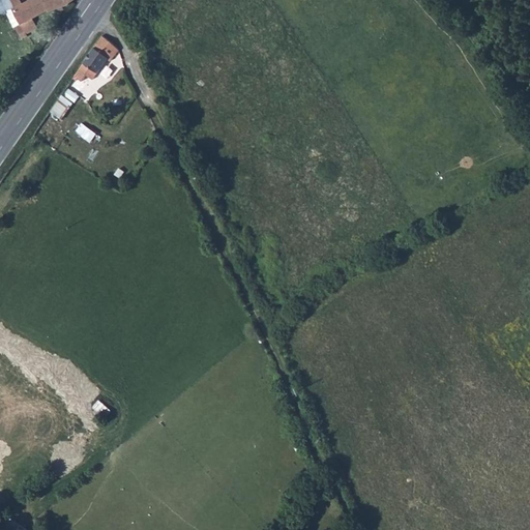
[(27,0),(22,2),(21,0),(6,0),(9,9),(23,6),(28,22),(21,24),(24,32),(32,30),(33,32),(40,30),(36,18),(79,2),(80,0),(27,0)]
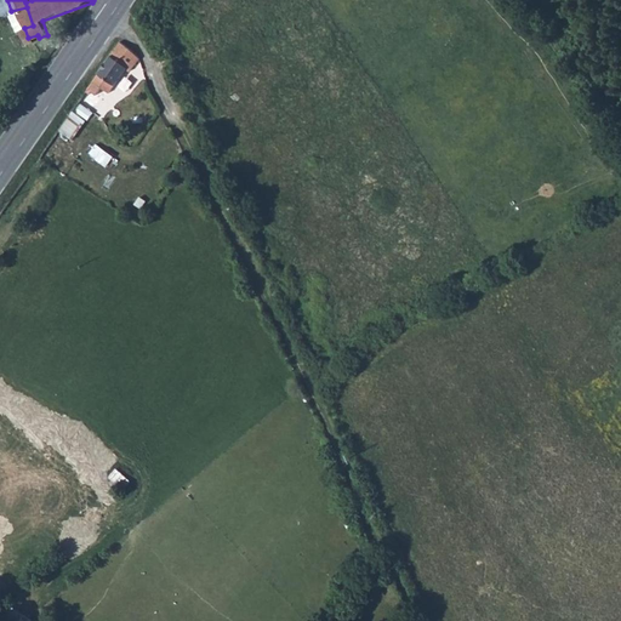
[(109,93),(126,69),(130,72),(134,66),(140,58),(130,50),(120,41),(100,73),(87,89),(96,95),(101,87),(109,93)]
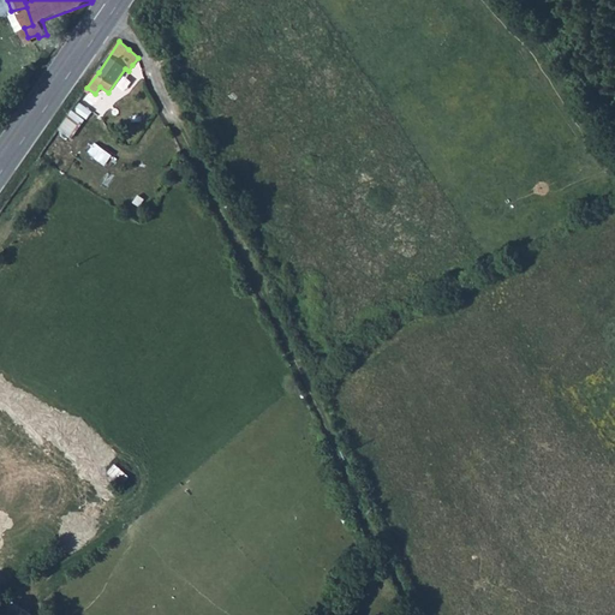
[(93,112),(81,102),(75,111),(87,119),(90,115),(93,112)]
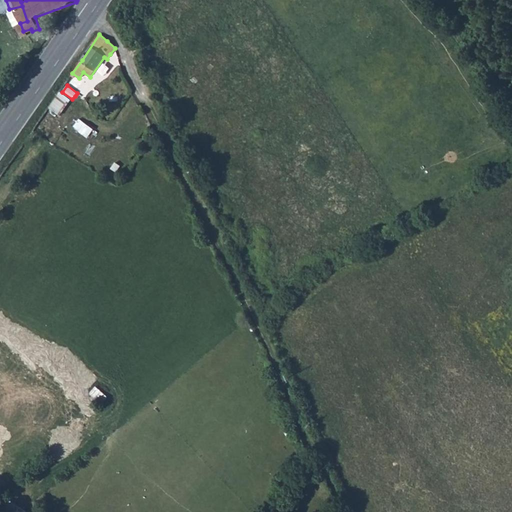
[(48,107),(60,116),(71,100),(60,91),(48,107)]
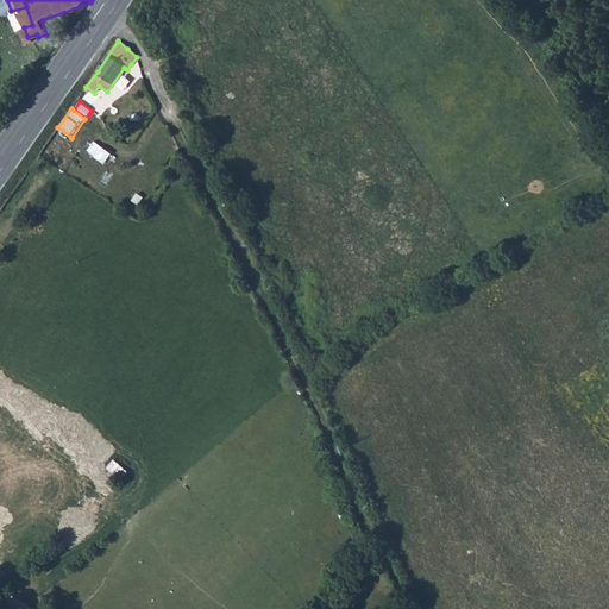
[(127,472),(114,460),(108,466),(121,479),(127,472)]
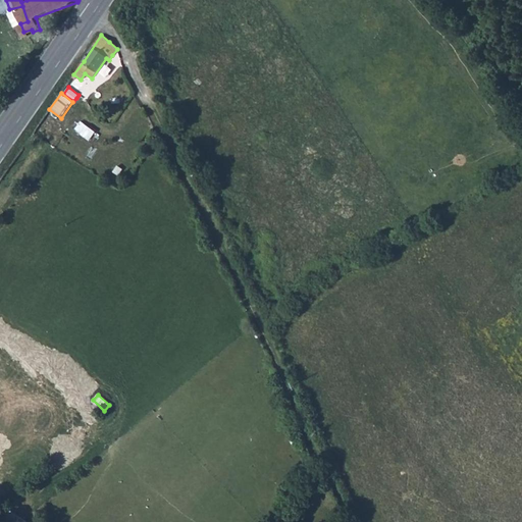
[(0,518),(5,521),(16,521),(19,517),(0,503),(0,518)]
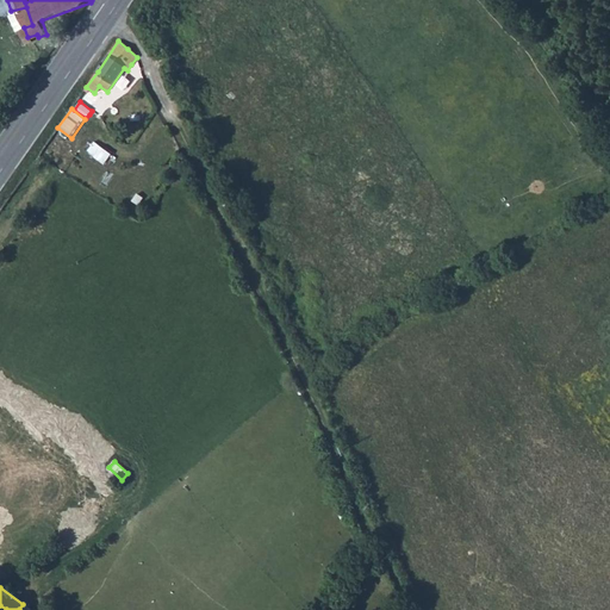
All buildings are outlined.
